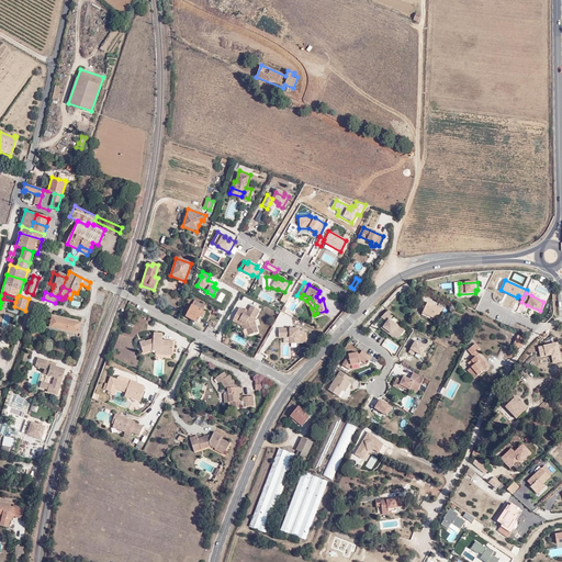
[(352,301),(347,298),(338,307),(343,311),(352,301)]
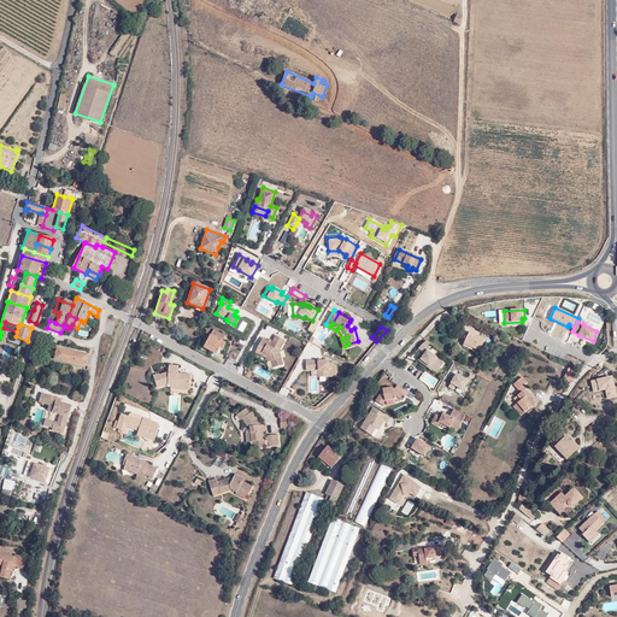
[(227,345),(222,341),(224,336),(213,330),(203,348),(216,356),(221,347),(224,350),(227,345)]
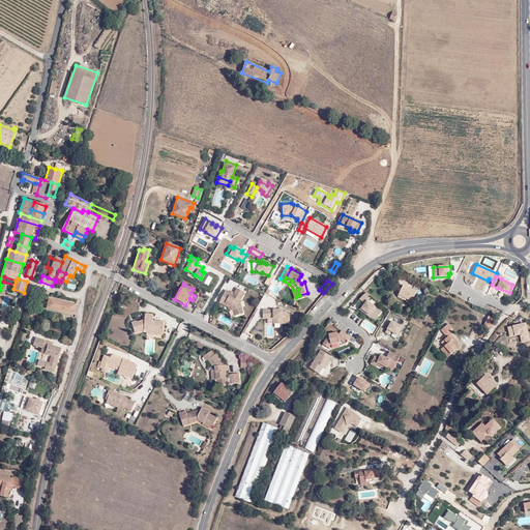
[(400,295),(412,300),(417,290),(404,285),(400,295)]
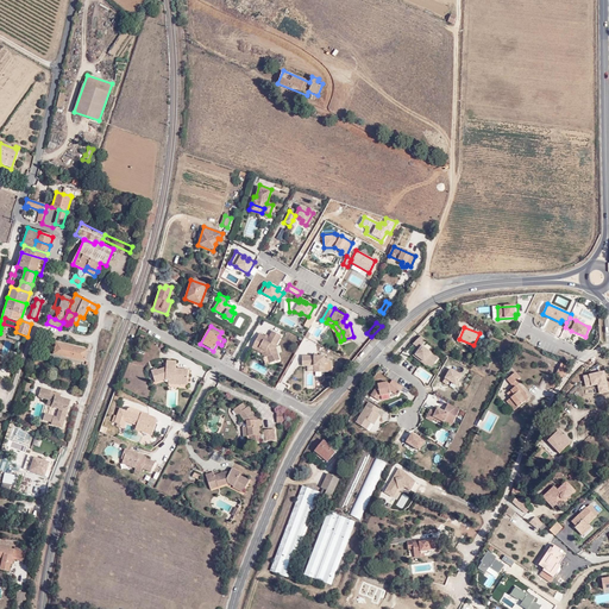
[(272,331),(269,338),(259,333),(252,346),(258,350),(259,347),(267,351),(268,357),(270,363),(280,360),(275,347),(281,336),(272,331)]
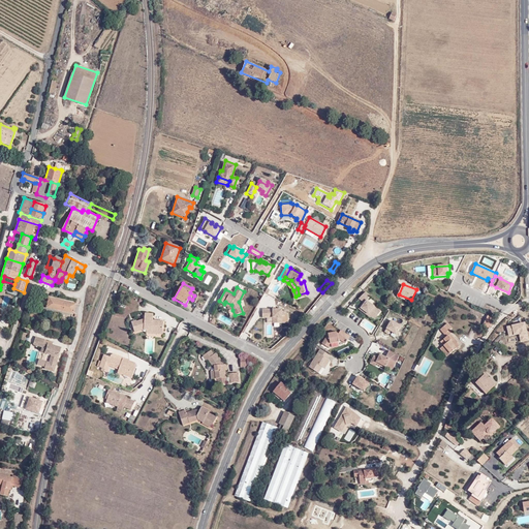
[(372,313),(377,316),(378,316),(381,312),(367,302),(371,297),(366,292),(359,300),(364,303),(365,304),(361,309),(370,316),(372,313)]
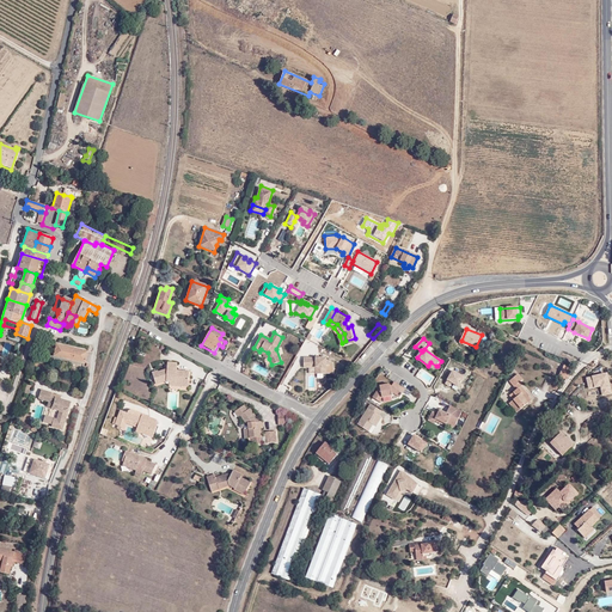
[(55,346),(54,356),(73,361),(75,349),(55,346)]
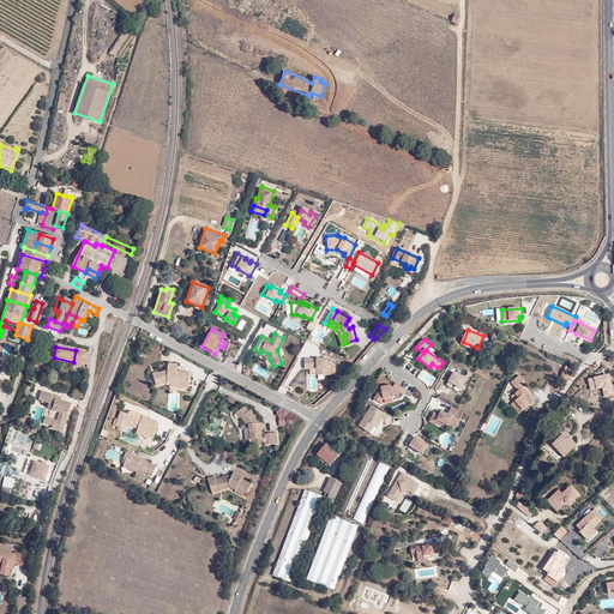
[(266,361),(270,360),(269,354),(262,350),(260,353),(254,349),(254,351),(265,357),(266,361)]
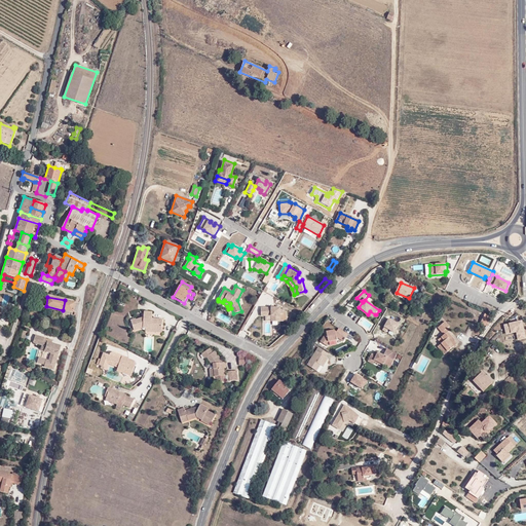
[(65,300),(63,310),(76,312),(78,303),(65,300)]
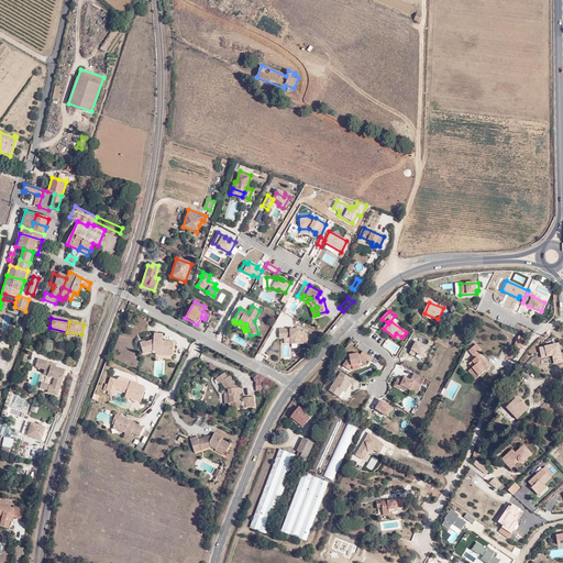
[(384,329),(388,323),(387,322),(382,330),(398,342),(403,337),(401,337),(396,333),(394,337),(384,329)]
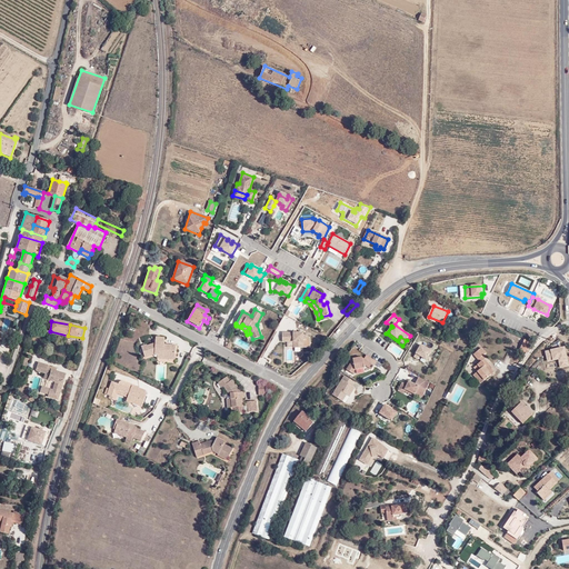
[(303,337),(303,332),(282,333),(282,341),(288,341),(288,348),(310,348),(310,337),(303,337)]
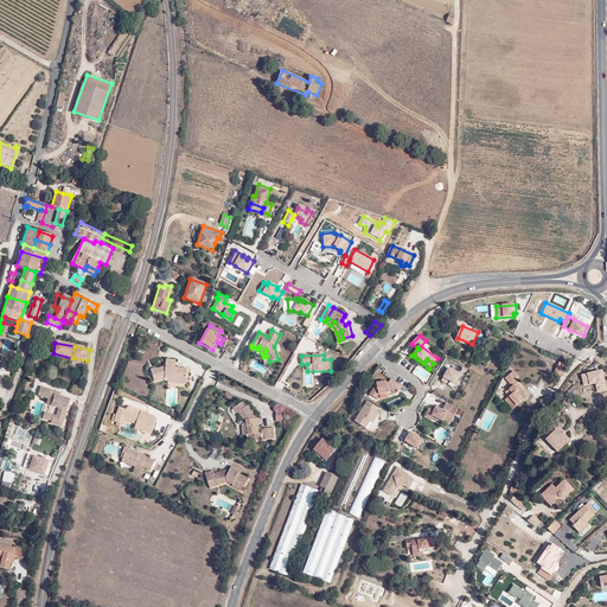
[(152,368),(155,381),(166,377),(185,377),(186,366),(174,366),(174,359),(166,359),(166,365),(157,368),(157,366),(152,368)]
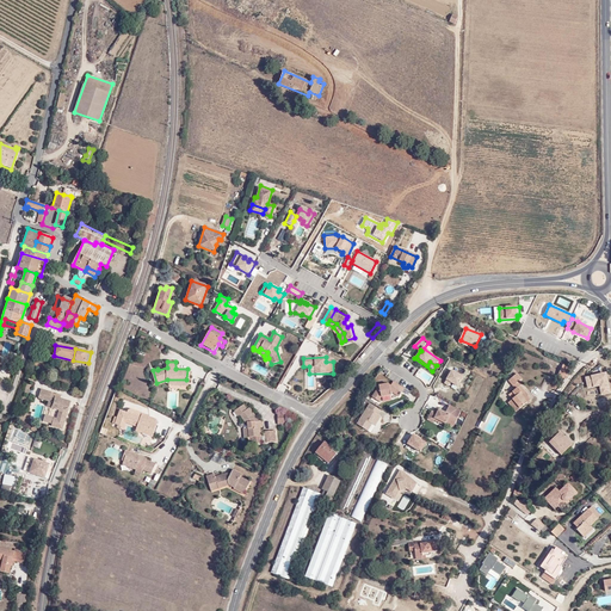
[(559,375),(566,377),(571,366),(563,364),(559,375)]
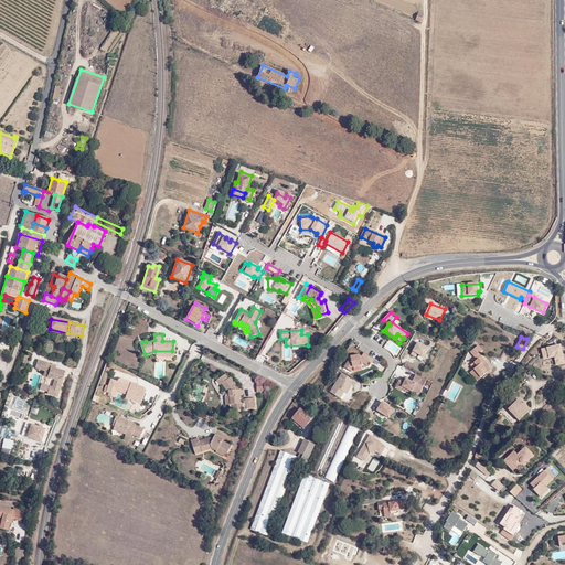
[(415,341),(413,345),(408,352),(413,354),(414,353),(414,351),(416,353),(420,355),(425,347),(415,341)]
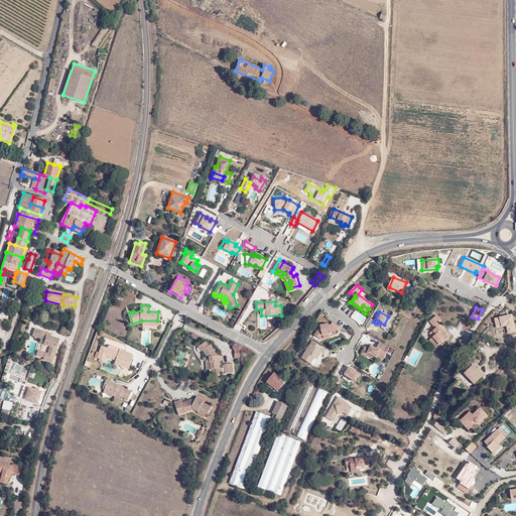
[(432,337),(434,336),(436,338),(441,343),(448,337),(442,331),(444,329),(437,323),(441,319),(437,314),(429,321),(435,328),(429,333),(432,337)]
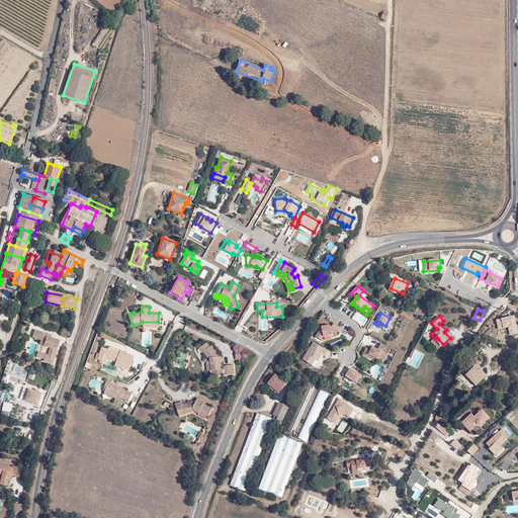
[(237,331),(242,334),(245,329),(240,325),(237,331)]
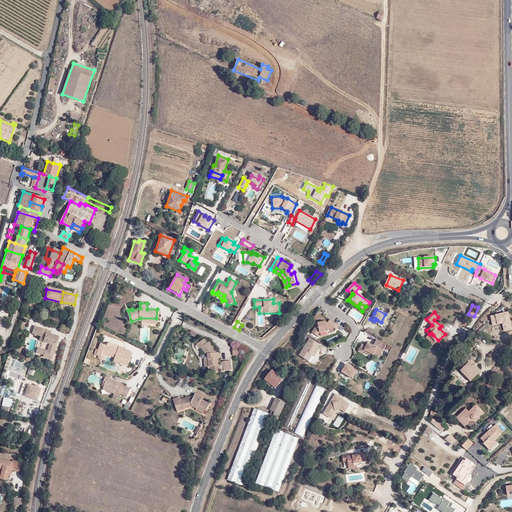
[(312,334),(318,337),(320,334),(328,332),(328,330),(330,326),(337,330),(339,327),(330,321),(328,324),(326,323),(326,322),(318,324),(318,325),(312,334)]
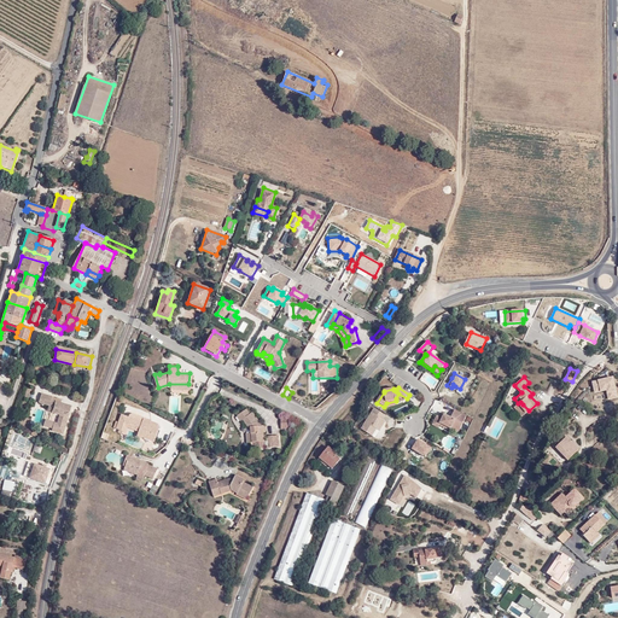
[(60,403),(60,404),(56,403),(56,402),(51,401),(52,398),(52,397),(41,395),(40,403),(50,406),(48,410),(60,414),(58,424),(54,423),(53,427),(52,430),(58,431),(63,433),(65,427),(70,409),(71,406),(66,404),(60,403)]
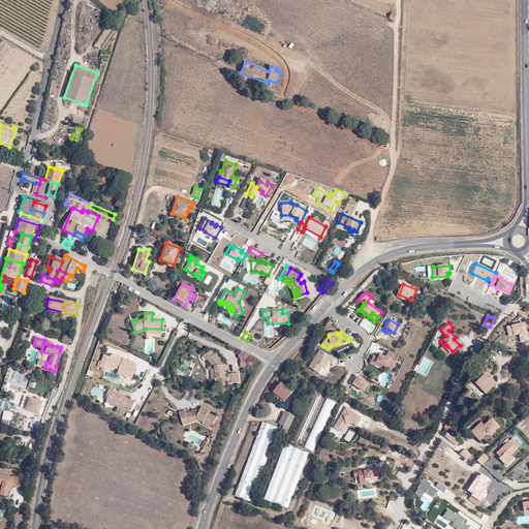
[(339,355),(350,350),(348,346),(337,351),(339,355)]
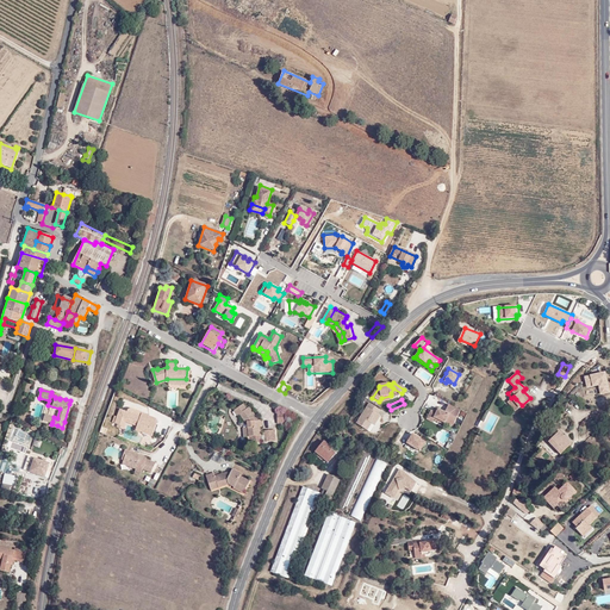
[(249,434),(251,434),(251,441),(275,441),(275,430),(263,430),(263,433),(260,433),(259,433),(259,425),(259,419),(250,406),(247,409),(243,404),(234,410),(237,415),(240,414),(248,424),(248,425),(248,428),(248,434),(249,434)]
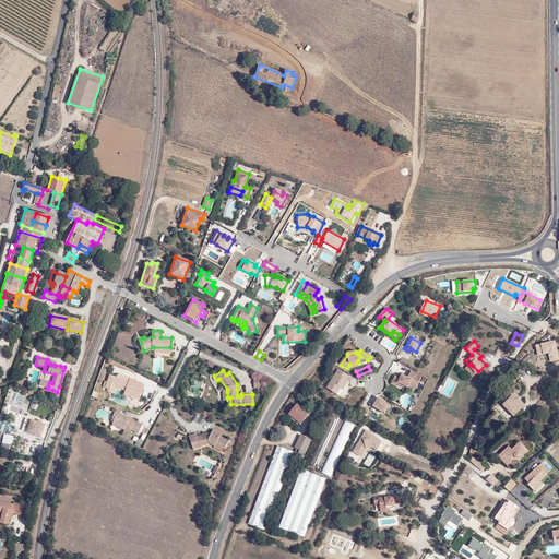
[(337,371),(335,375),(325,391),(333,395),(337,389),(336,388),(337,385),(339,387),(343,389),(347,382),(344,380),(346,377),(337,371)]
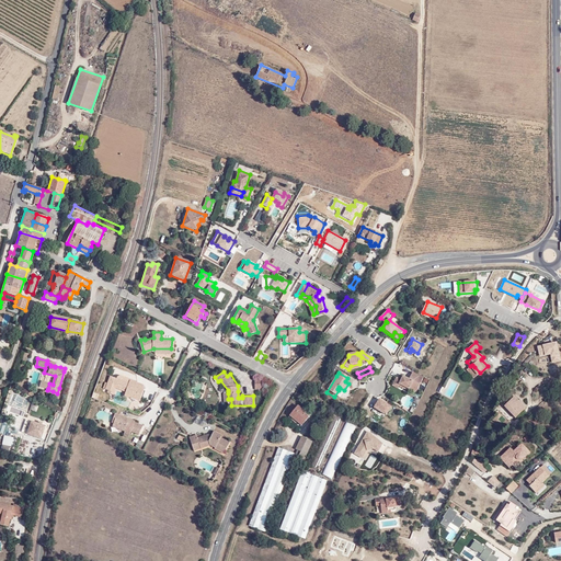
[(124,390),(128,392),(127,397),(137,400),(142,386),(137,384),(137,381),(129,378),(129,380),(110,374),(105,386),(107,387),(113,389),(114,387),(115,384),(124,388),(124,390)]
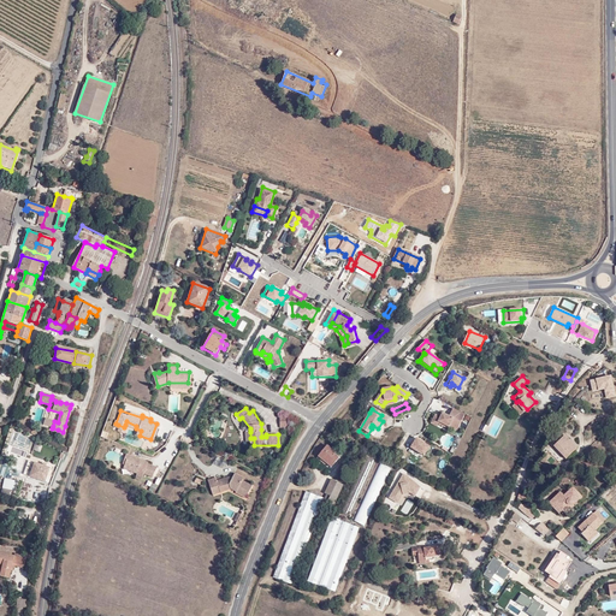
[(17,433),(16,442),(27,444),(29,437),(17,433)]
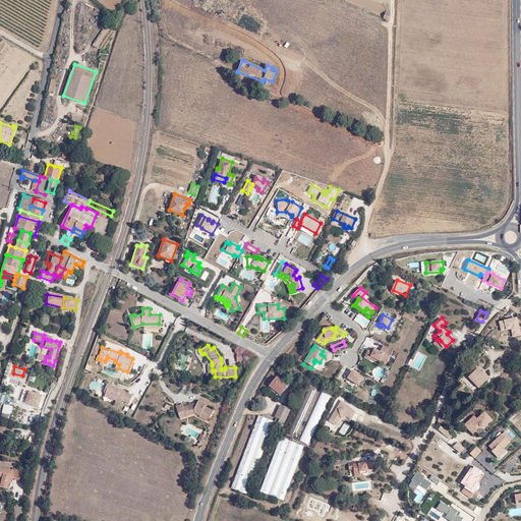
[(478,388),(488,379),(478,367),(468,377),(478,388)]
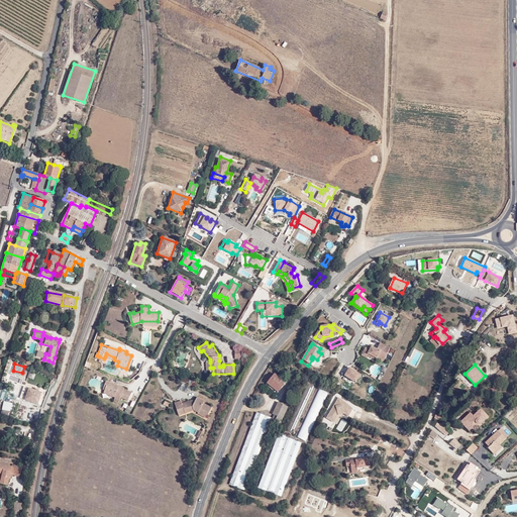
[(359,376),(355,373),(351,371),(347,378),(350,380),(350,381),(362,387),(367,380),(362,377),(360,378),(359,377),(359,376)]
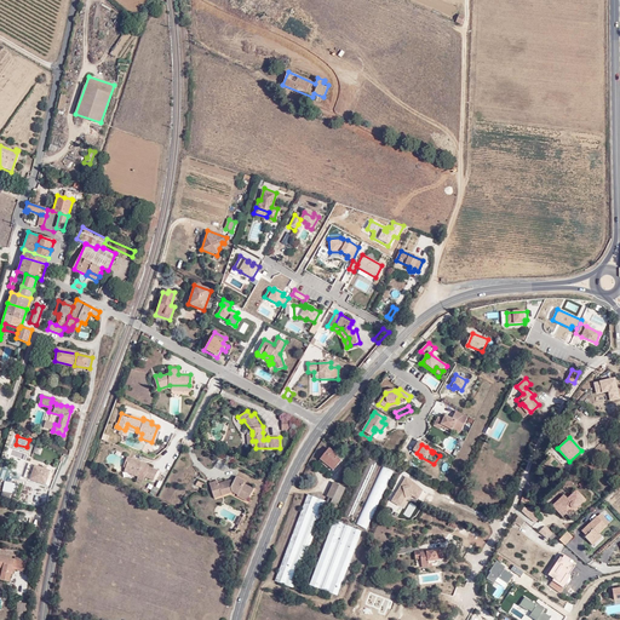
[(327,465),(331,461),(337,466),(342,459),(338,455),(339,454),(331,447),(321,459),(327,465)]
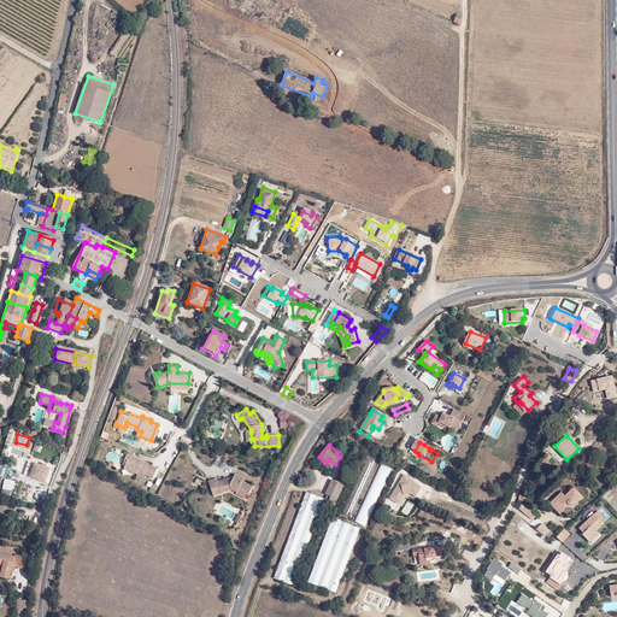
[(141,479),(142,474),(151,476),(156,466),(146,464),(147,463),(125,454),(122,464),(124,465),(123,469),(136,474),(135,476),(141,479)]
